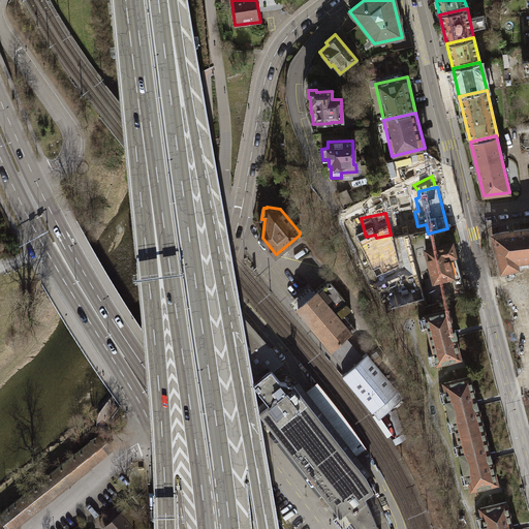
[(515,260),(528,258),(528,228),(500,232),(491,235),(500,271),(515,267),(515,260)]
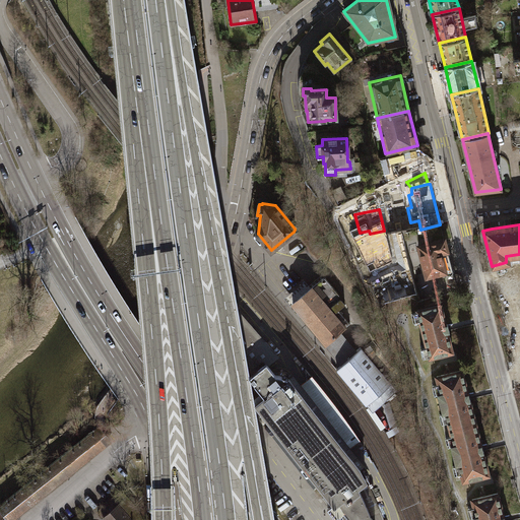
[(299,225),(295,229),(295,230),(294,232),(307,247),(310,244),(303,230),(299,225)]
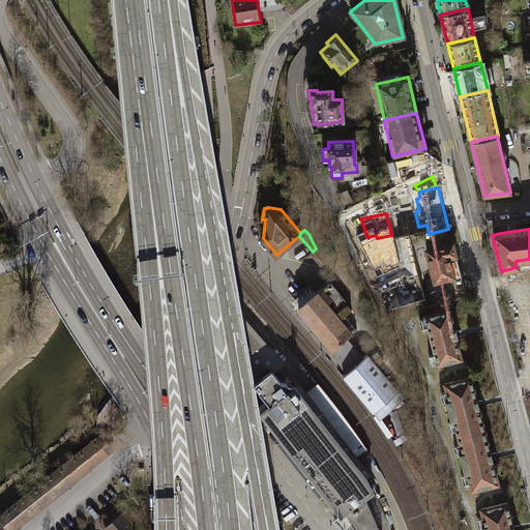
[(462,275),(453,243),(427,251),(435,283),(453,278),(454,280),(455,281),(457,281),(459,281),(460,281),(461,278),(462,277),(462,275)]
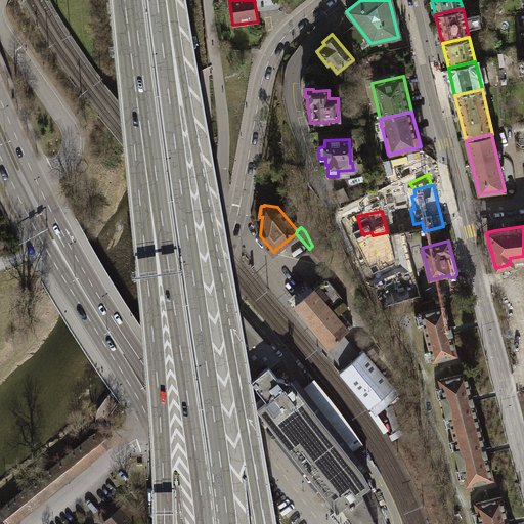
[(295,305),(326,278),(324,275),(316,282),(311,288),(308,284),(288,302),(301,318),(304,316),(295,305)]
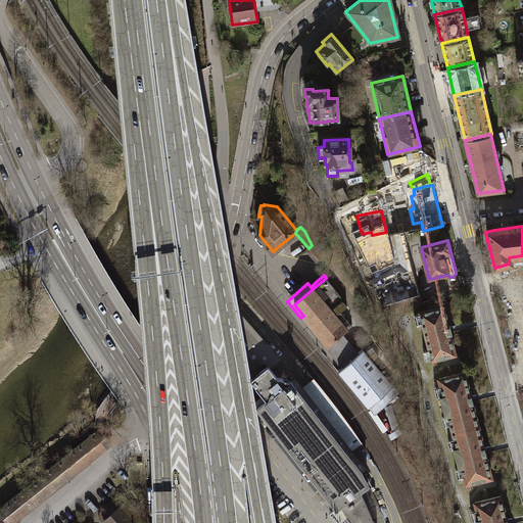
[(303,316),(345,364),(357,353),(341,334),(351,325),(340,311),(346,305),(342,301),(343,299),(326,278),(294,304),(303,316)]
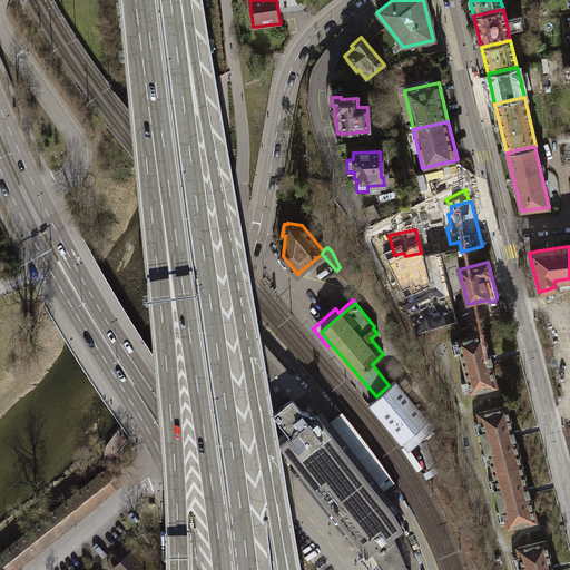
[(494,386),(489,364),(491,364),(489,354),(487,355),(481,334),(455,341),(455,343),(450,344),(452,353),(459,352),(465,382),(460,383),(462,392),(468,391),(469,392),(494,386)]
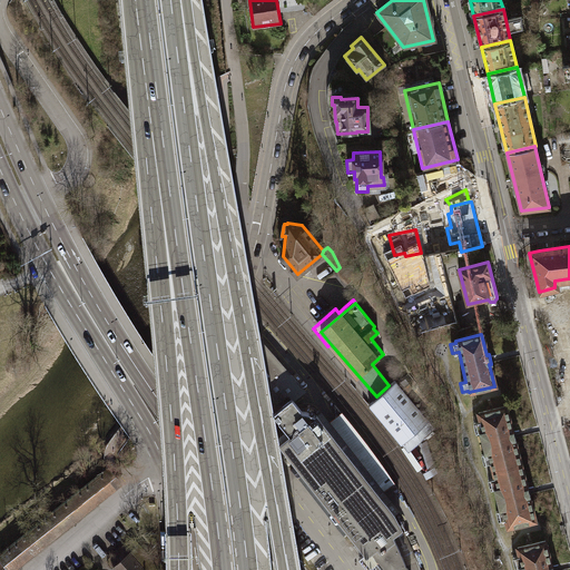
[(369,402),(401,442),(428,420),(394,381),(389,385),(376,396),(369,402)]
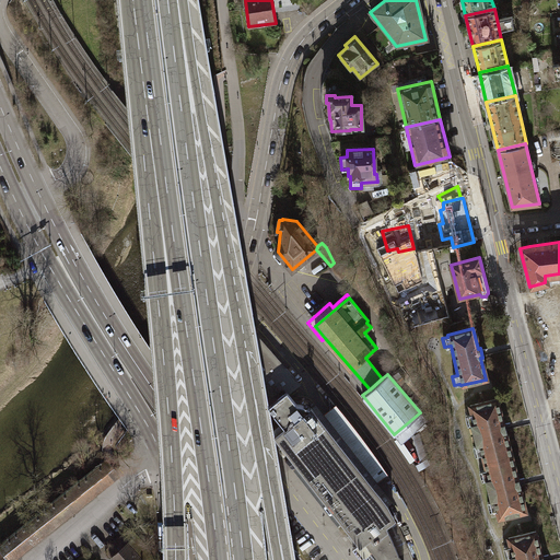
[(275,435),(359,541),(371,533),(373,537),(386,527),(384,524),(394,517),(387,505),(385,503),(313,412),(310,407),(303,405),(296,404),(287,392),(269,407),(284,427),(275,435)]
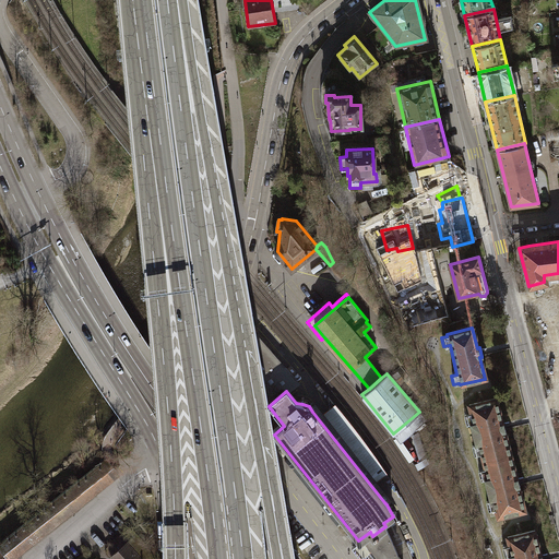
[(482,461),(509,454),(503,430),(501,421),(495,399),(467,405),(470,414),(463,415),(465,425),(468,424),(474,445),(477,444),(482,461)]
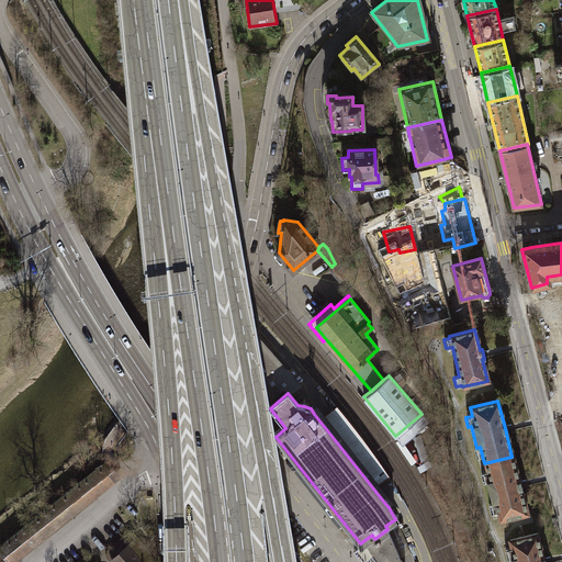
[(316,404),(311,408),(314,414),(386,505),(389,507),(394,503),(379,483),(381,481),(390,474),(336,406),(329,412),(325,415),(316,404)]
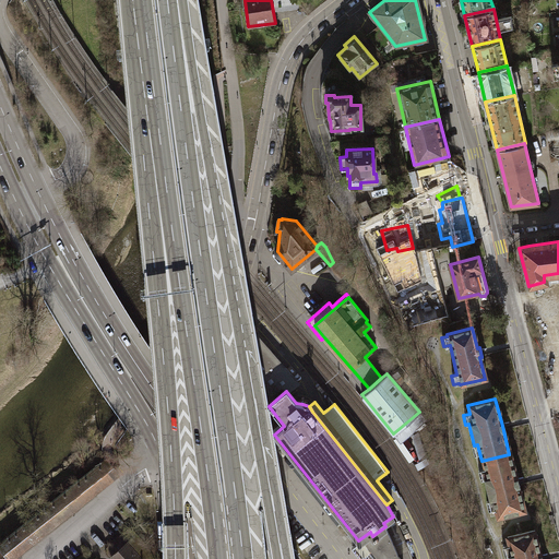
[(427,420),(419,412),(393,433),(401,442),(427,420)]
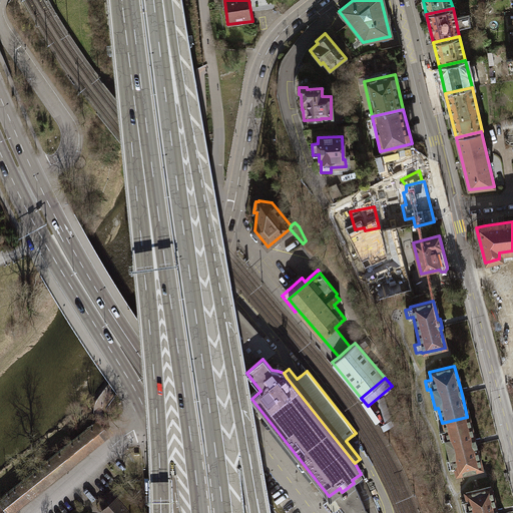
[(472,438),(467,417),(442,423),(444,430),(438,432),(440,440),(443,440),(448,459),(445,460),(447,468),(453,467),(455,475),(480,468),(475,446),(473,438),(472,438)]
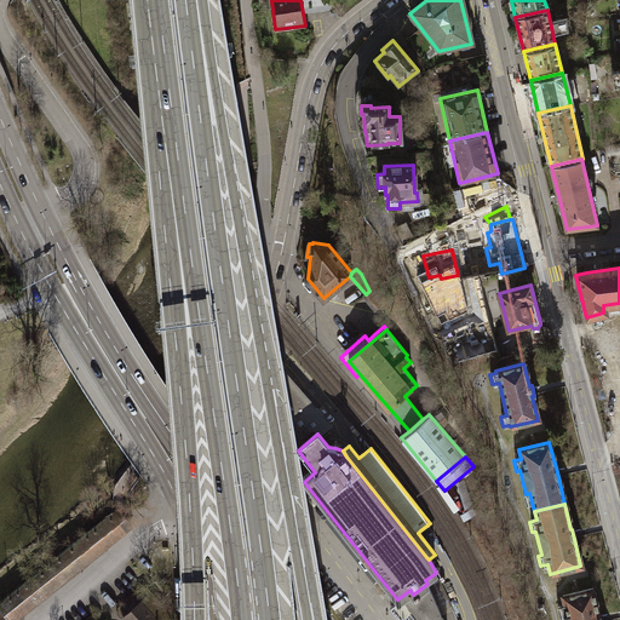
[(0,604),(11,619),(130,524),(118,511),(0,604)]
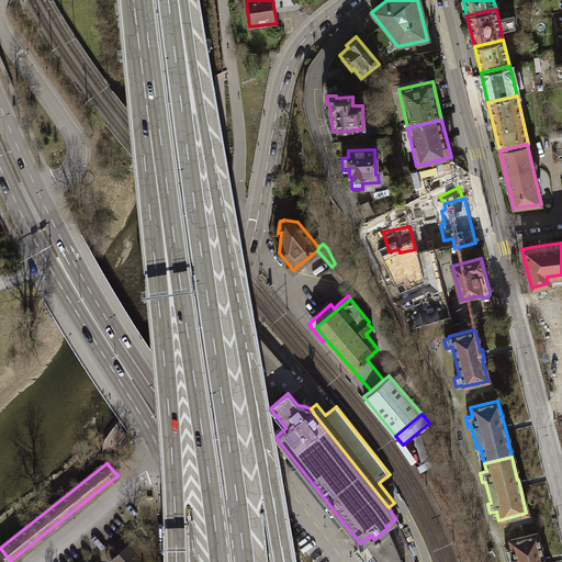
[(395,561),(400,557),(388,529),(374,539),(372,535),(360,543),(355,548),(364,561),(395,561)]
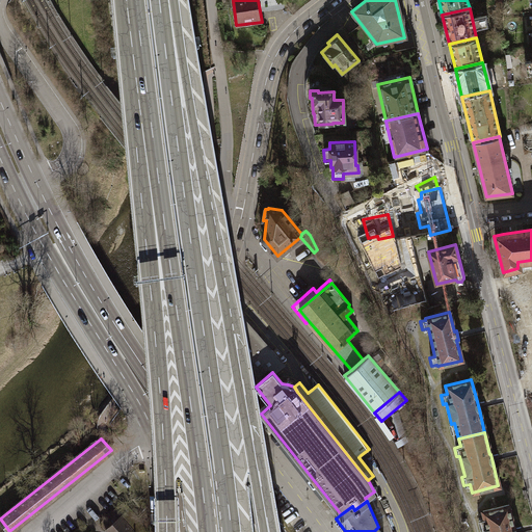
[(100,523),(108,531),(149,531),(123,502),(100,523)]
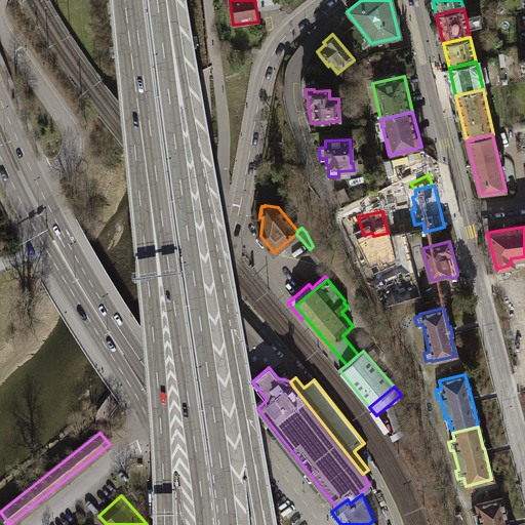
[(508,524),(507,520),(500,497),(475,505),(477,512),(471,514),(473,522),(476,522),(476,524),(508,524)]
